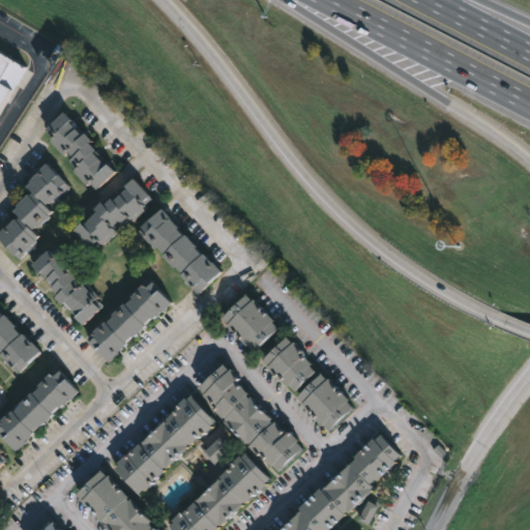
[(0,52),(26,67),(11,89),(8,86),(0,99),(0,52)]
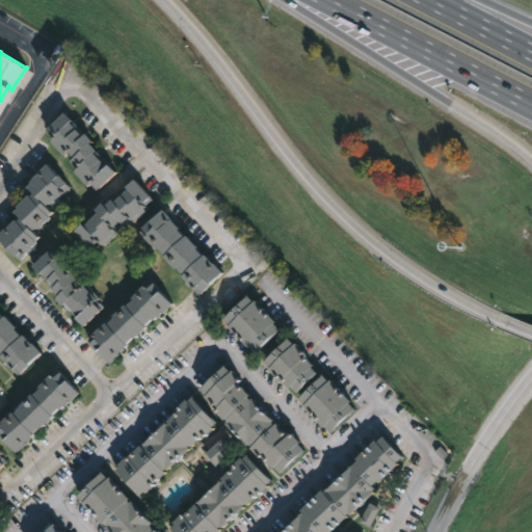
[(81,132),(82,134),(84,132),(92,140),(89,142),(97,150),(95,152),(107,165),(109,163),(117,171),(100,188),(98,187),(96,189),(89,183),(86,185),(73,170),(76,167),(70,160),(72,158),(65,152),(63,155),(49,140),(52,136),(44,126),(60,109),(77,126),(76,127),(81,132)]
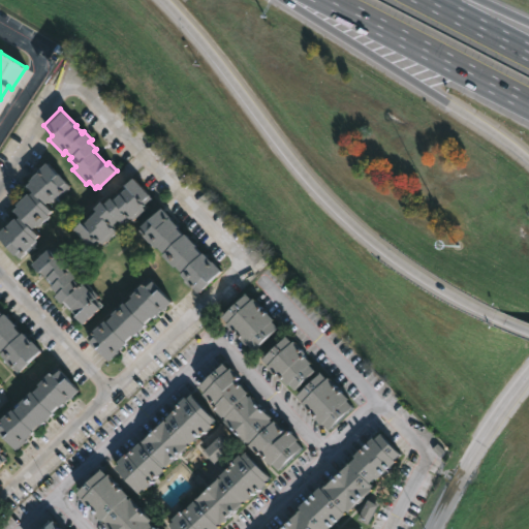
[(45,159),(65,179),(64,180),(67,183),(57,194),(50,200),(48,198),(44,200),(52,208),(48,211),(49,213),(37,224),(36,223),(33,226),(40,234),(23,251),(22,250),(17,255),(0,239),(0,226),(12,215),(16,217),(19,213),(12,208),(17,204),(14,201),(27,190),(29,192),(32,189),(26,183),(29,179),(28,177),(37,168),(39,169),(40,168),(38,166),(45,159)]
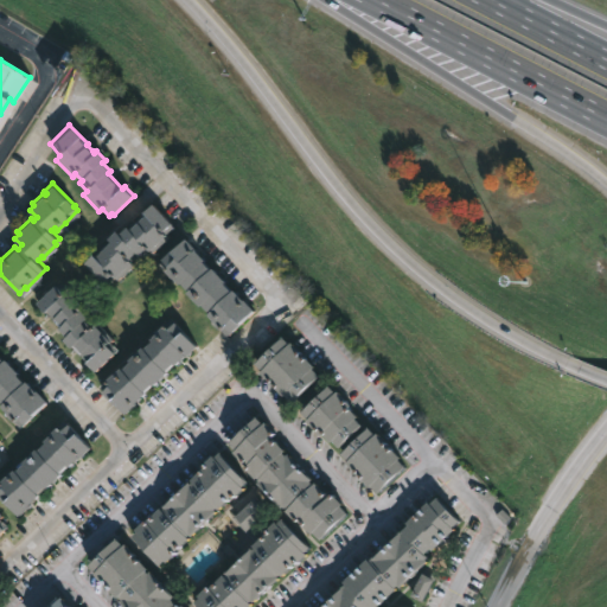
[(164,232),(168,238),(151,254),(148,251),(141,259),(138,254),(132,260),(134,263),(115,281),(113,278),(106,285),(84,263),(94,255),(96,257),(112,243),(109,241),(117,231),(121,235),(153,204),(172,224),(164,232)]
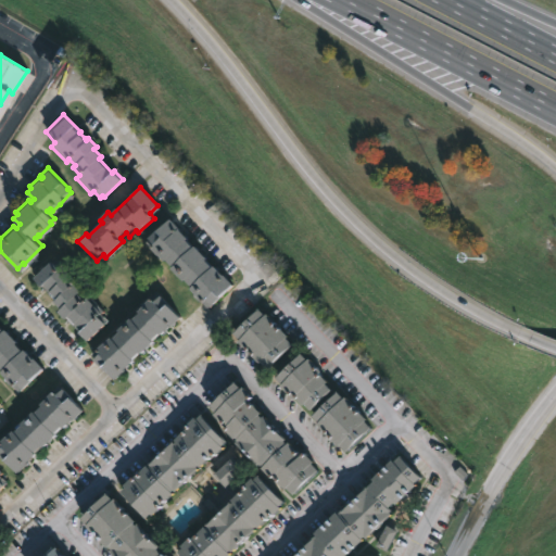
[(175,227),(185,237),(184,238),(204,256),(203,257),(210,265),(212,264),(229,281),(210,303),(209,302),(205,304),(187,286),(189,283),(168,266),(169,264),(163,257),(161,260),(140,240),(153,227),(155,229),(167,217),(176,226),(175,227)]
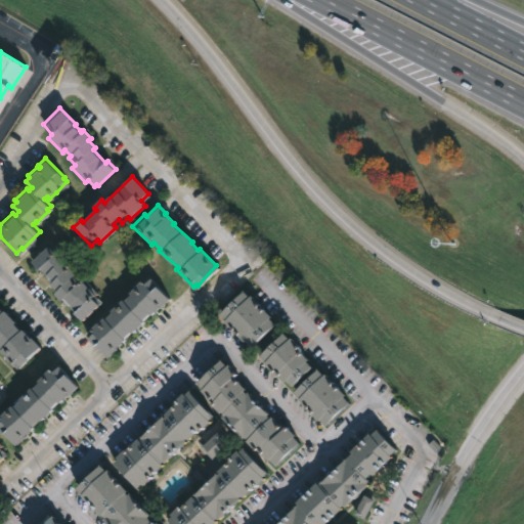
[(46,245),(51,250),(54,248),(69,262),(67,264),(75,272),(70,277),(76,284),(80,279),(94,294),(92,296),(97,302),(95,304),(97,305),(81,321),(73,313),(75,311),(62,299),(59,301),(51,292),(54,289),(49,284),(51,281),(39,268),(37,270),(29,262),(46,245)]
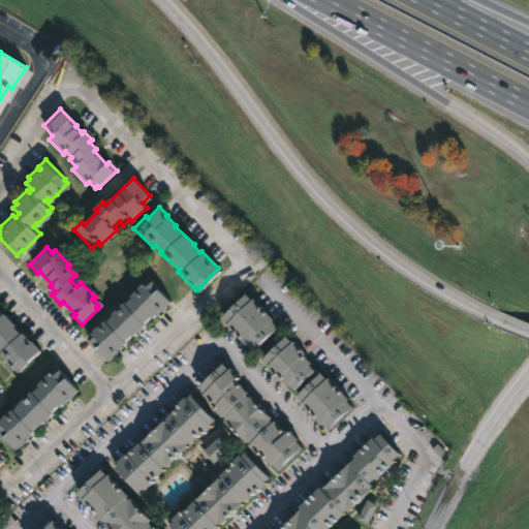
[(151,280),(169,300),(150,316),(149,315),(143,321),(145,322),(106,360),(87,340),(93,334),(90,331),(97,323),(98,324),(104,319),(122,301),(124,302),(130,296),(129,294),(143,281),(146,285),(151,280)]
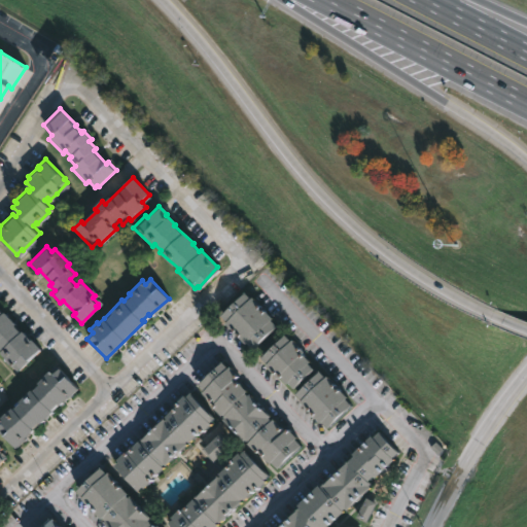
[(250,294),(252,297),(254,295),(275,317),(273,319),(279,325),(255,348),(248,342),(247,343),(226,321),(227,320),(222,314),(246,291),(250,294)]
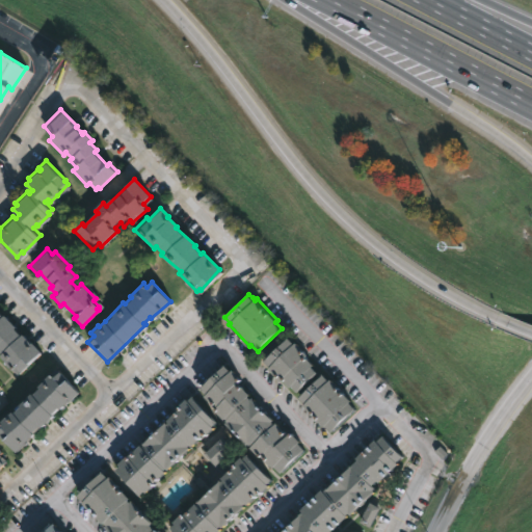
[(0,313),(11,326),(10,327),(17,335),(19,333),(37,351),(12,373),(0,357),(0,313)]
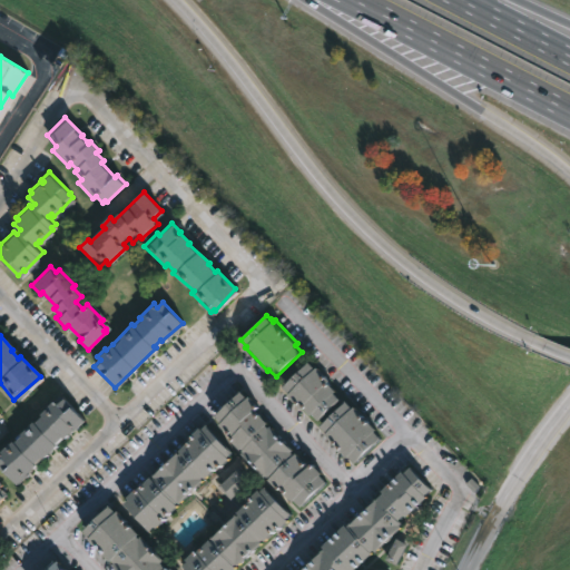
[(312,363),(317,369),(318,367),(341,390),(336,394),(346,403),(349,401),(355,409),(356,408),(379,430),(376,432),(384,439),(359,464),(351,457),(350,459),(326,435),(328,433),(322,426),(324,424),(315,414),(313,416),(304,408),(303,410),(290,396),(291,395),(284,387),(311,362),(312,363)]
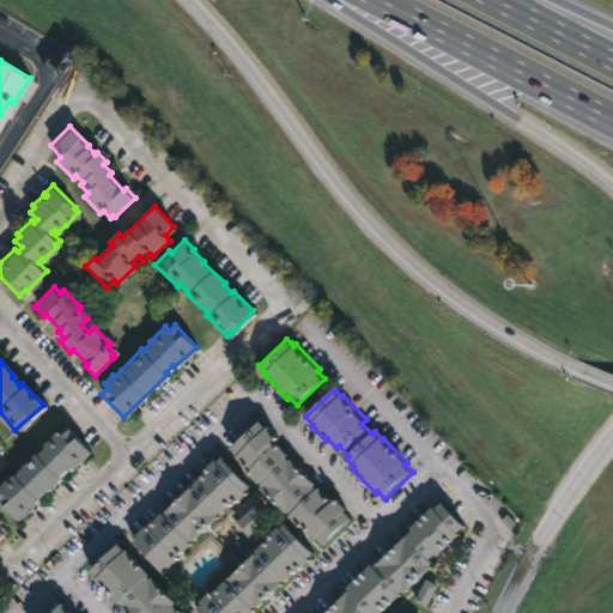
[(258,419),(265,426),(267,424),(277,435),(273,438),(332,501),(335,497),(346,509),(344,510),(351,517),(323,544),(316,536),(314,539),(307,529),(308,528),(302,521),(297,525),(260,485),(262,484),(260,481),(258,483),(248,473),(250,471),(235,454),(237,453),(230,445),(258,419)]
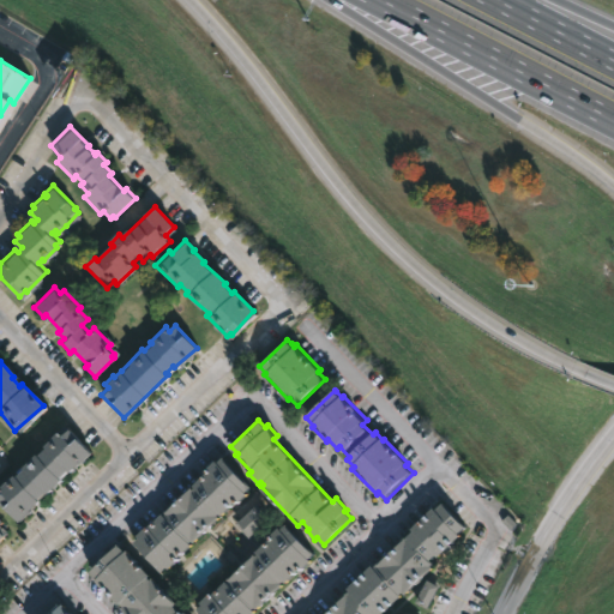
[(65,429),(85,455),(62,474),(61,473),(53,479),(56,482),(34,501),(35,504),(28,510),(26,509),(12,524),(0,511),(0,485),(18,471),(16,468),(20,464),(19,463),(38,449),(38,447),(54,433),(56,437),(65,429)]
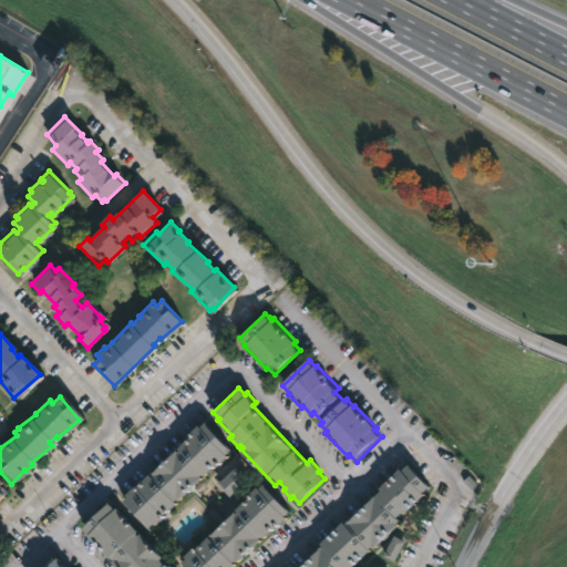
[(205,421),(233,451),(206,477),(204,475),(163,514),(164,516),(154,525),(153,524),(148,528),(122,501),(126,496),(124,494),(134,485),(135,486),(148,473),(150,475),(161,464),(163,466),(165,464),(164,463),(168,459),(168,457),(177,449),(176,447),(189,435),(188,433),(197,424),(199,426),(205,421)]
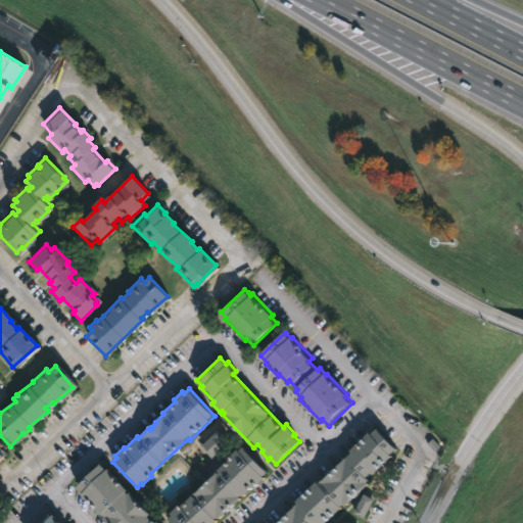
[(232,439),(215,457),(202,444),(220,427),(232,439)]
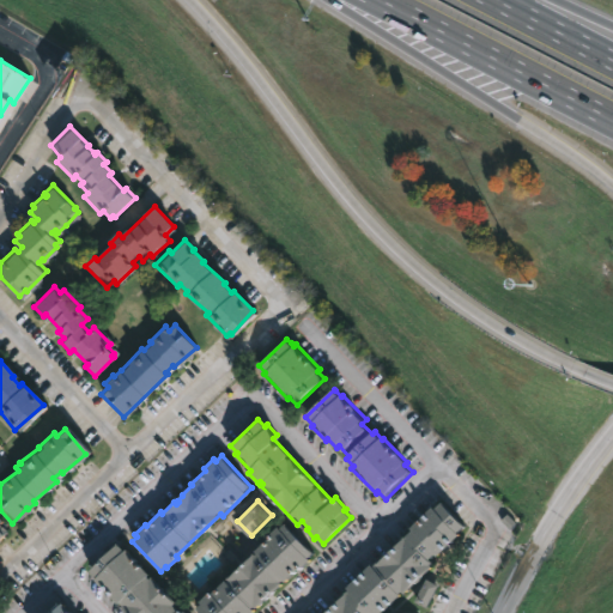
[(443,502),(466,526),(457,533),(460,535),(451,544),(454,546),(447,552),(444,550),(437,557),(435,554),(430,559),(434,563),(431,565),(432,568),(420,578),(422,580),(386,612),(326,612),(350,592),(346,588),(371,565),(374,568),(413,530),(411,528),(434,507),(436,509),(443,502)]
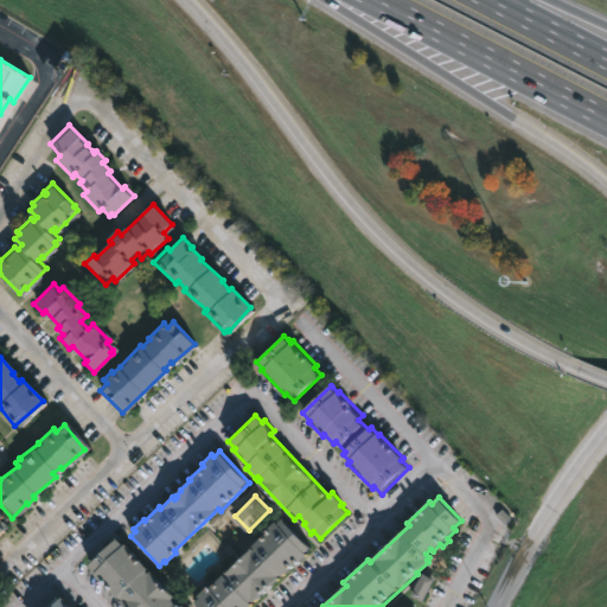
[(0,536),(11,526),(0,515),(0,536)]
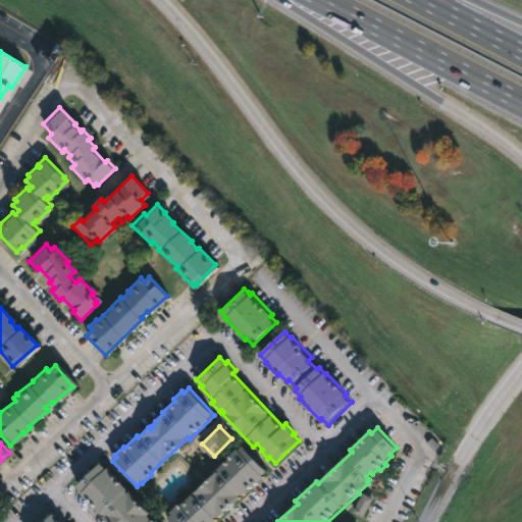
[(242,446),(267,471),(263,474),(264,476),(258,482),(256,481),(218,517),(216,516),(215,518),(216,519),(213,521),(170,521),(167,518),(171,514),(169,512),(176,505),(178,507),(216,471),(217,472),(218,471),(217,469),(231,455),(230,454),(237,448),(239,449),(242,446)]
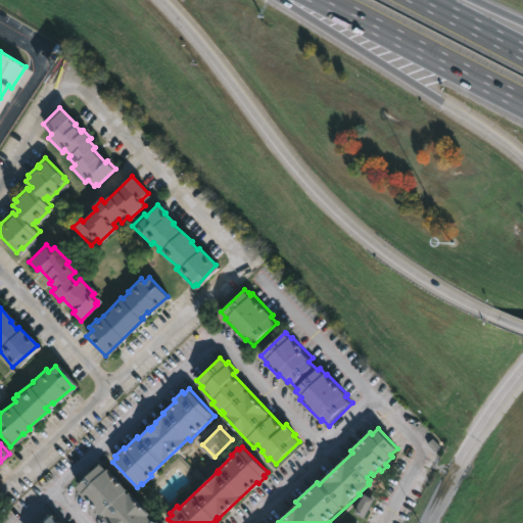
[(101,465),(105,469),(107,468),(124,485),(123,486),(126,489),(124,491),(126,493),(129,491),(150,514),(148,516),(155,522),(157,521),(158,522),(107,522),(102,517),(103,516),(101,514),(100,515),(80,493),(81,492),(75,486),(99,463),(101,465)]
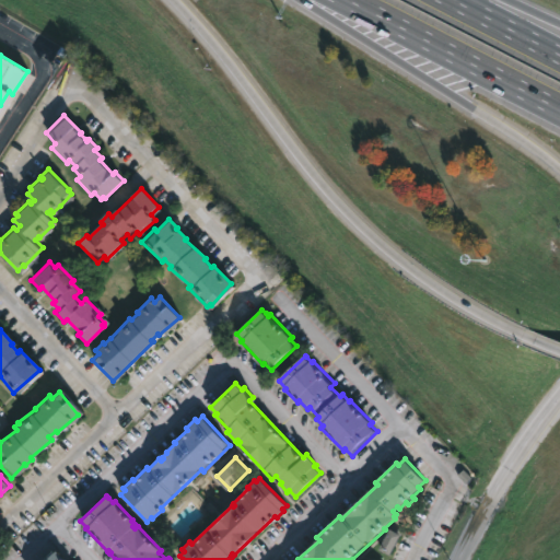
[(380,549),(391,556),(401,535),(391,529),(380,549)]
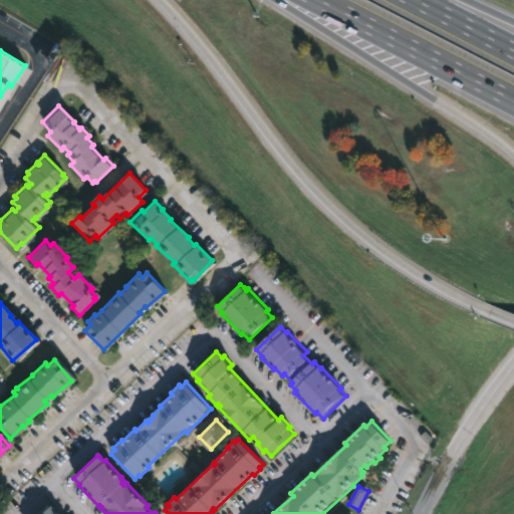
[(61,513),(53,505),(43,513),(61,513)]
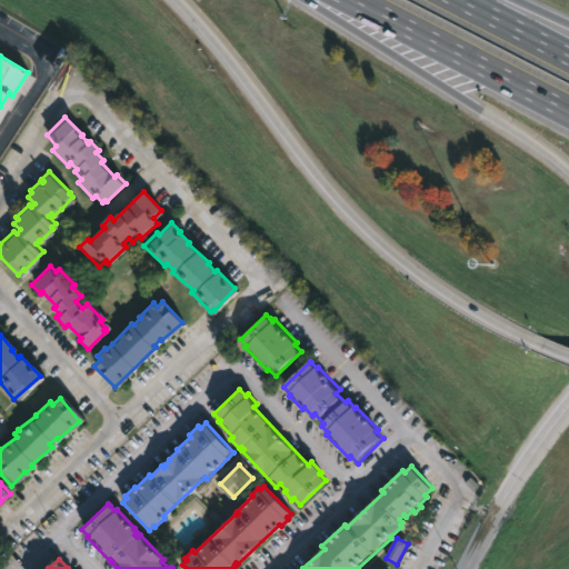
All buildings are outlined.
